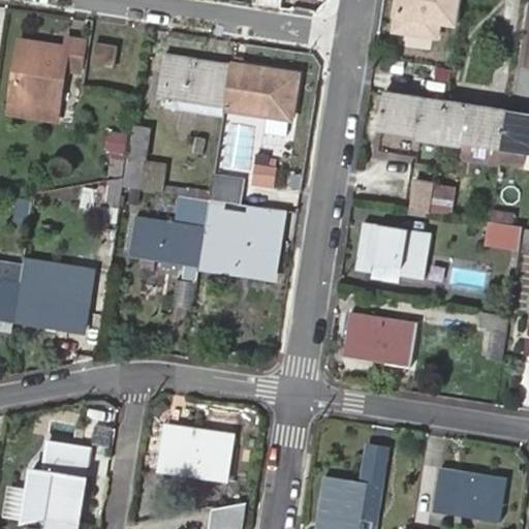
[(462,0),(396,0),(392,33),(438,40),(440,24),(458,27),(462,0)]
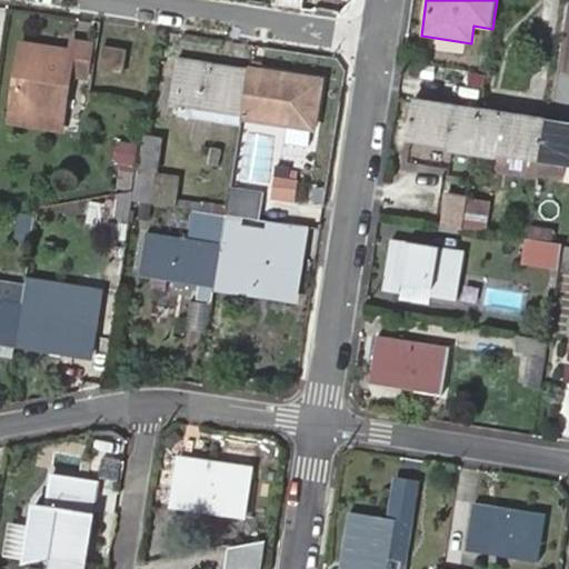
[(86,77),(90,42),(73,39),(71,51),(22,43),(11,110),(61,117),(68,75),(86,77)]
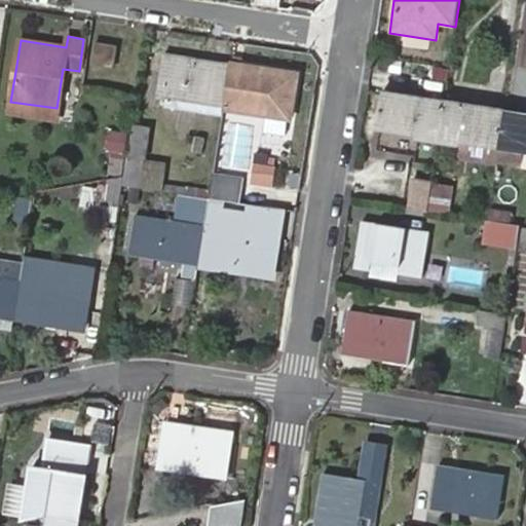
[(115,45),(95,42),(91,64),(111,67),(115,45)]
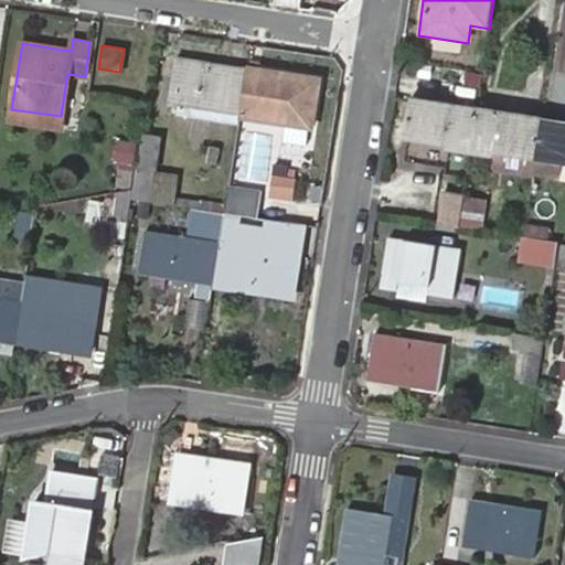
[(240,120),(246,73),(177,62),(169,109),(240,120)]
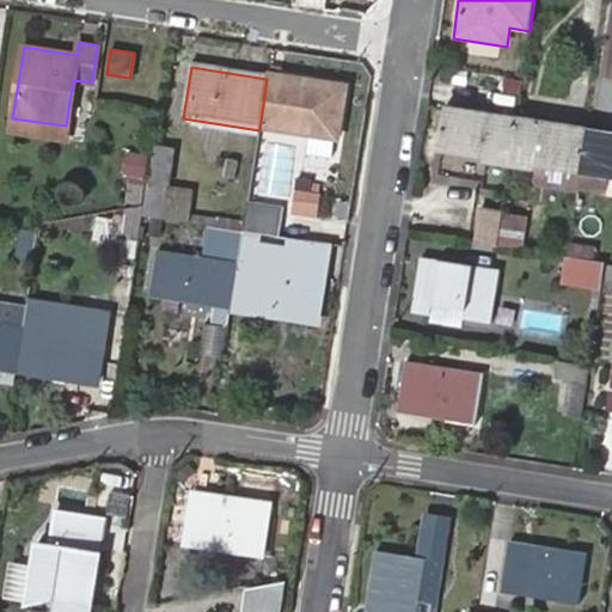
[(344,91),(267,79),(259,130),(337,142),(344,91)]
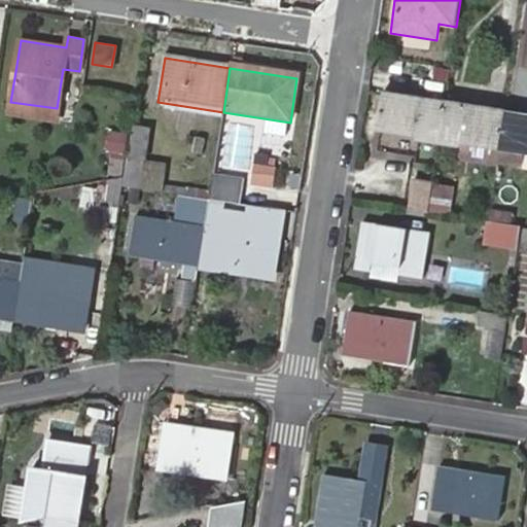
[(437,138),(444,102),(383,91),(377,127),(437,138)]
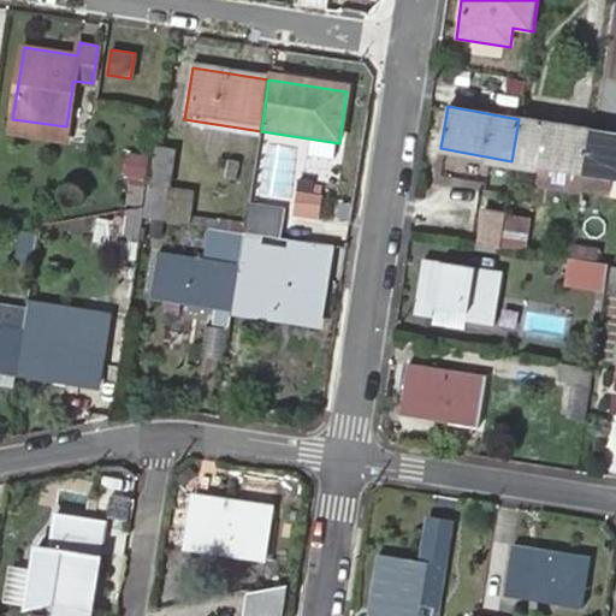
[(591,132),(519,119),(511,161),(584,173),(591,132)]
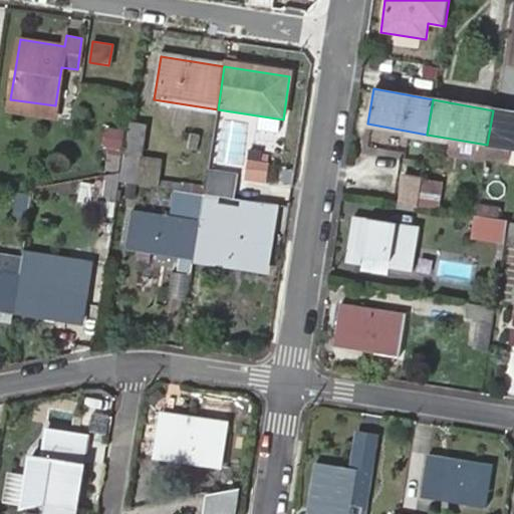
[(513,113),(493,110),(487,145),(513,150),(513,113)]
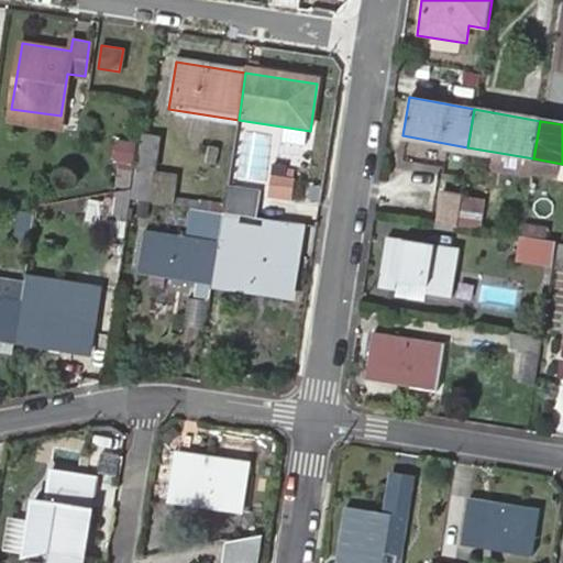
[(131,199),(147,202),(152,172),(135,169),(132,187),(131,199)]
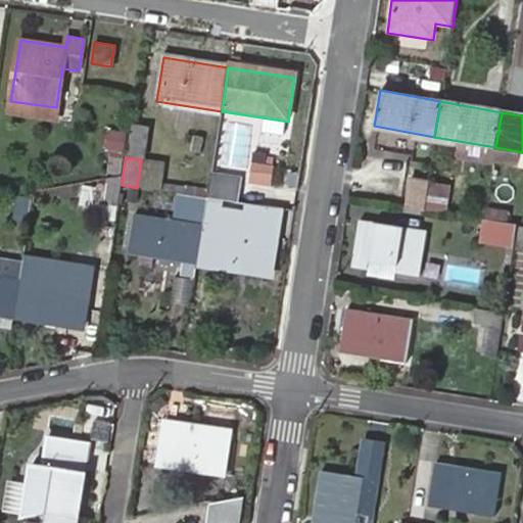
[(266,164),(250,162),(248,178),(264,180),(266,164)]
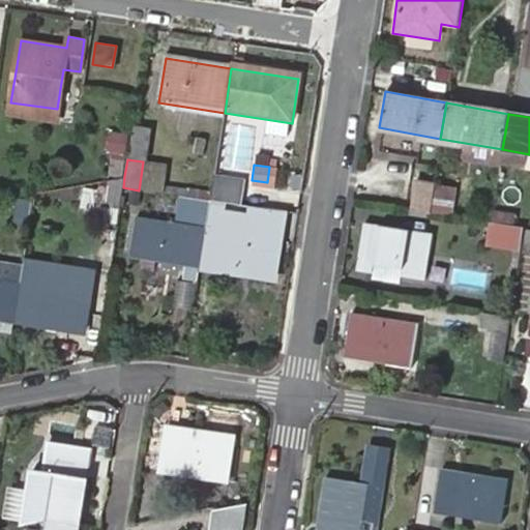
[(242,178),(215,175),(212,201),(239,205),(242,178)]
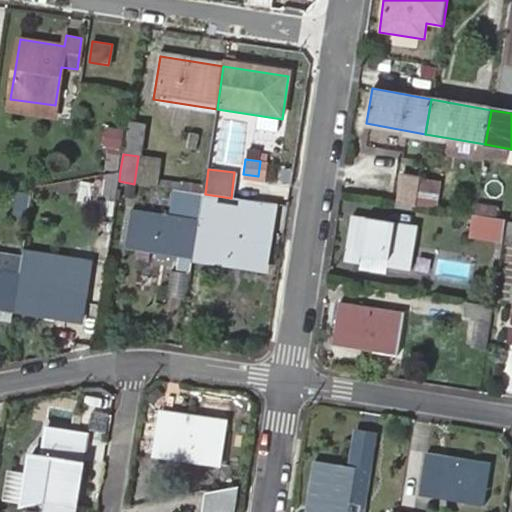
[(441,204),(443,173),(398,169),(395,200),(441,204)]
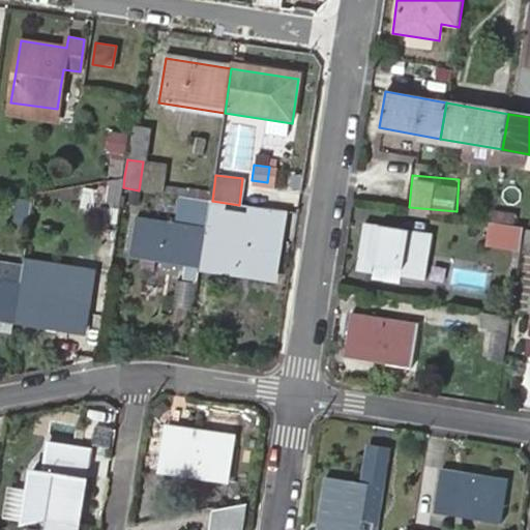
[(120,208),(123,187),(124,176),(108,179),(106,206),(120,208)]
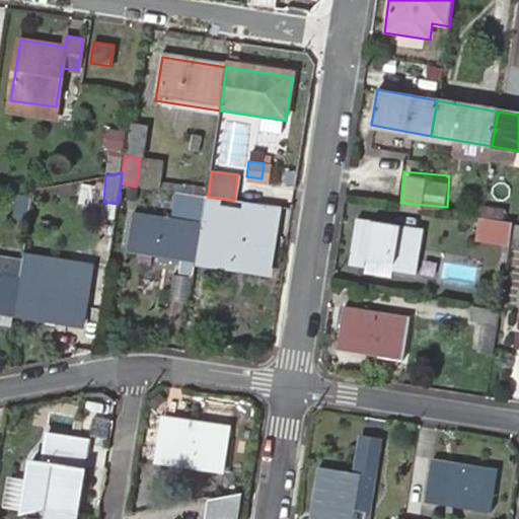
[(206,211),(208,197),(180,193),(178,207),(206,211)]
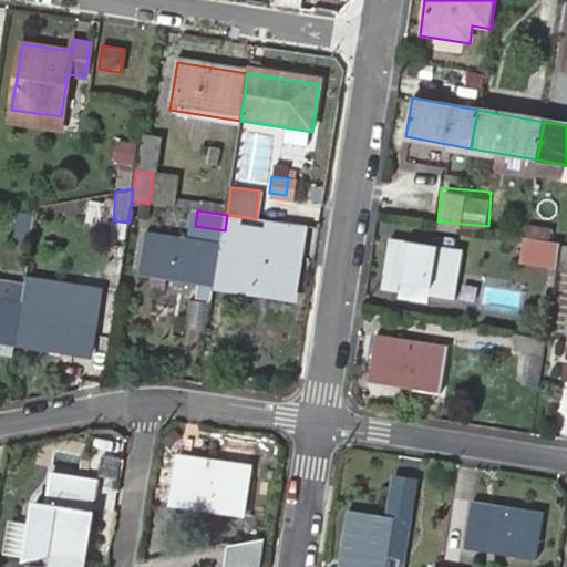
[(140,272),(215,285),(222,244),(146,233),(140,272)]
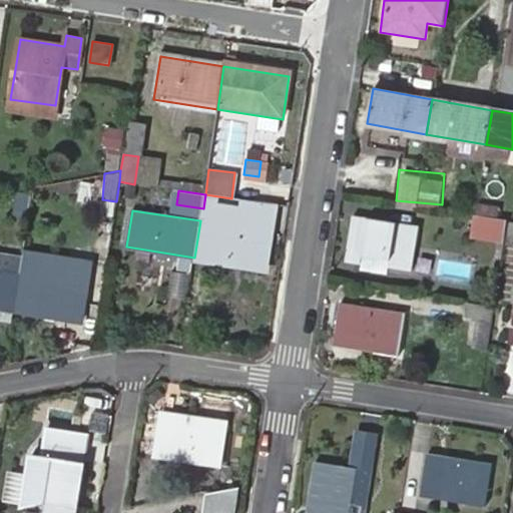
[(353,216),(345,259),(413,269),(420,227),(353,216)]
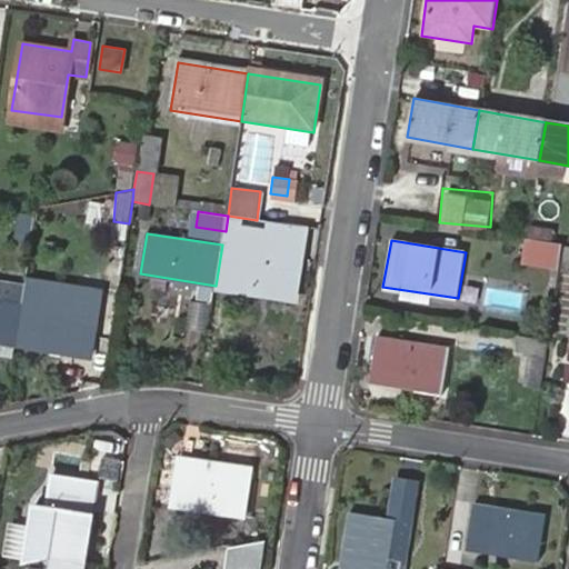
[(557,247),(519,240),(515,262),(555,269),(557,247)]
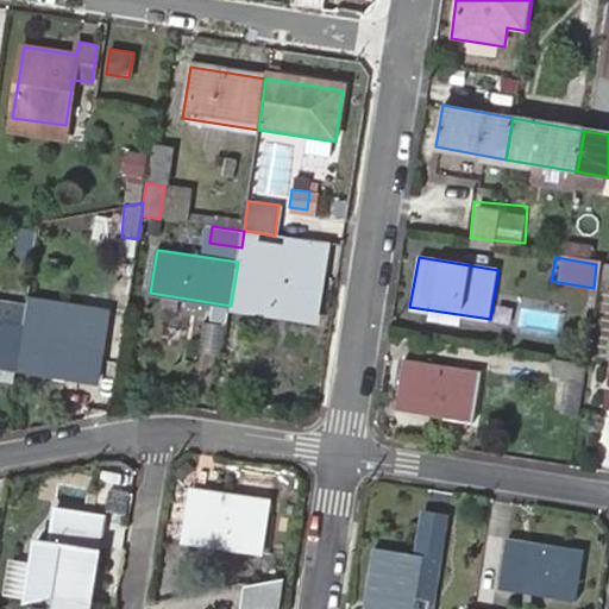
[(238,262),(231,306),(313,318),(320,274),(238,262)]
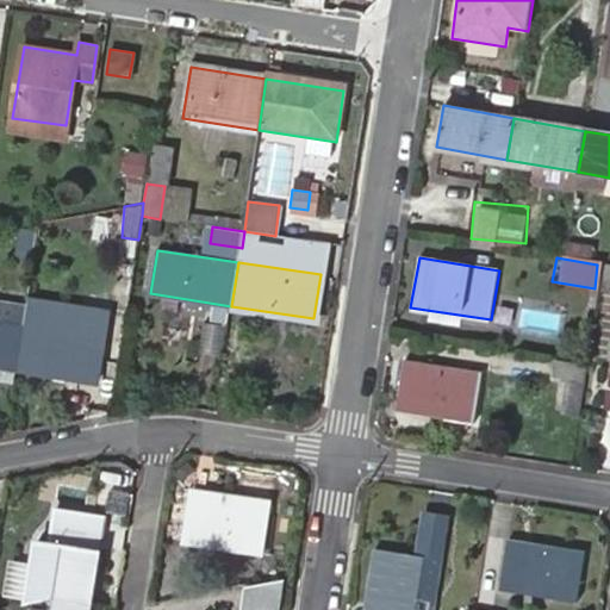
[(27,309),(0,304),(0,368),(18,372),(24,329),(27,309)]
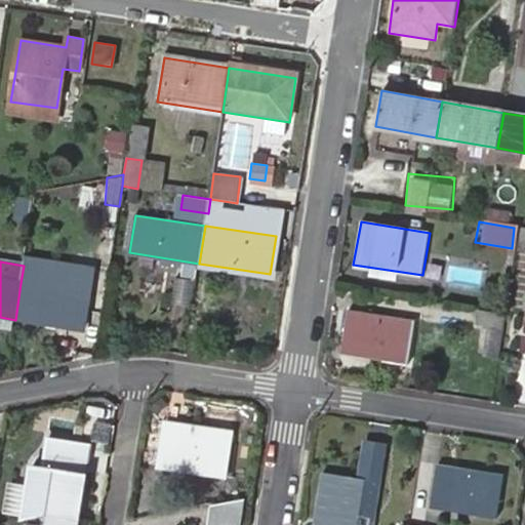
[(56,275),(23,270),(21,283),(54,288),(56,275)]
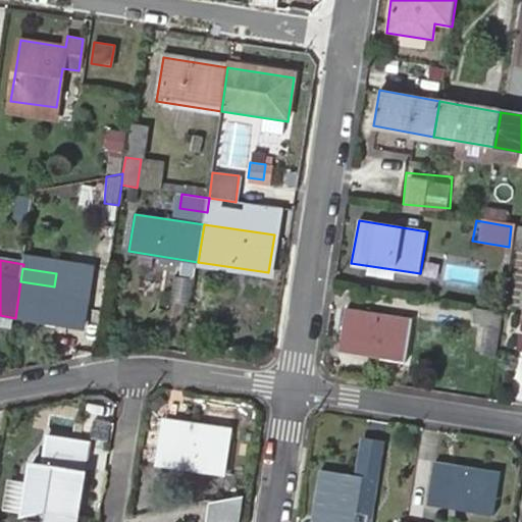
[(84,327),(89,292),(54,286),(20,281),(15,318),(84,327)]
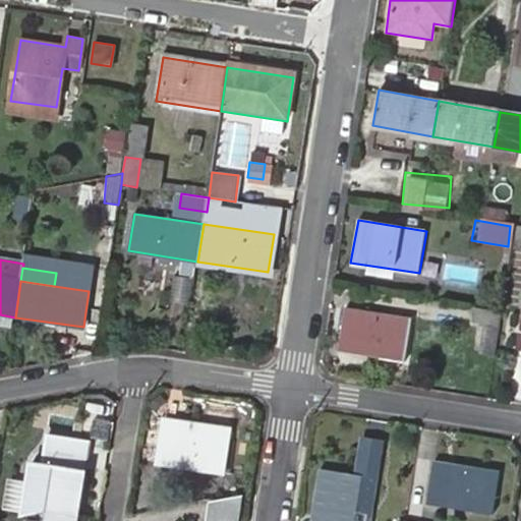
[(471,323),(498,327),(500,311),(473,307),(471,323)]
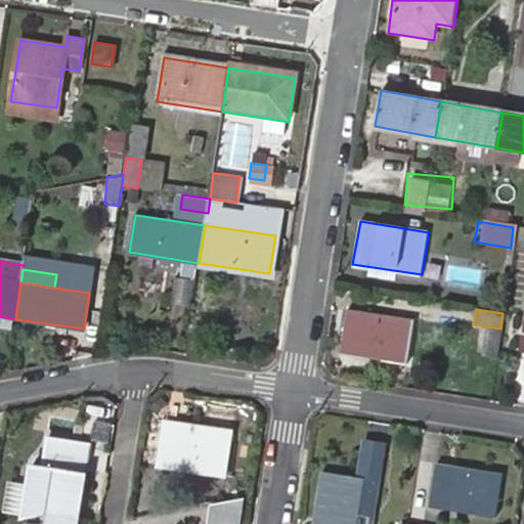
[(346,310),(339,353),(408,364),(415,321),(346,310)]
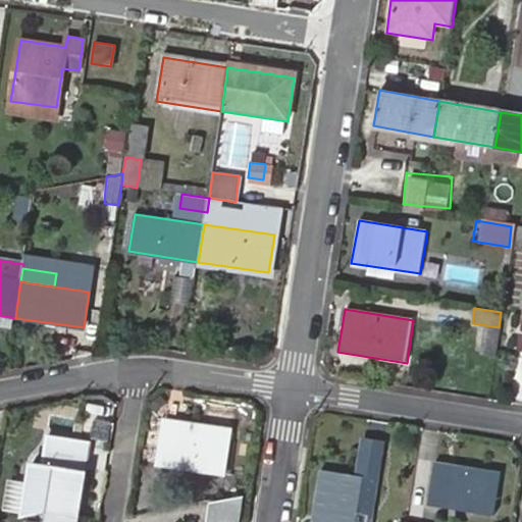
[(0,315),(0,328),(13,330),(15,318),(0,315)]
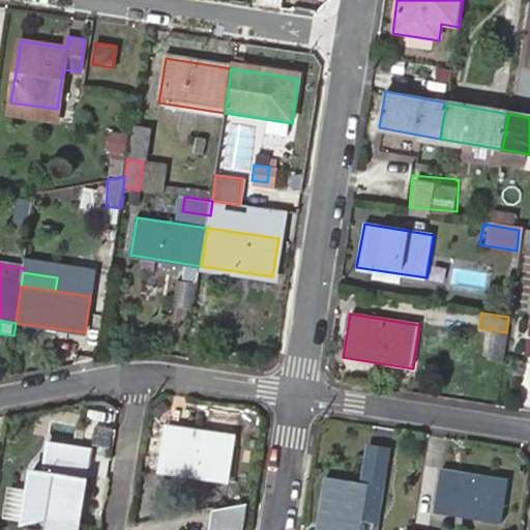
[(168,425),(160,469),(229,479),(235,437),(168,425)]
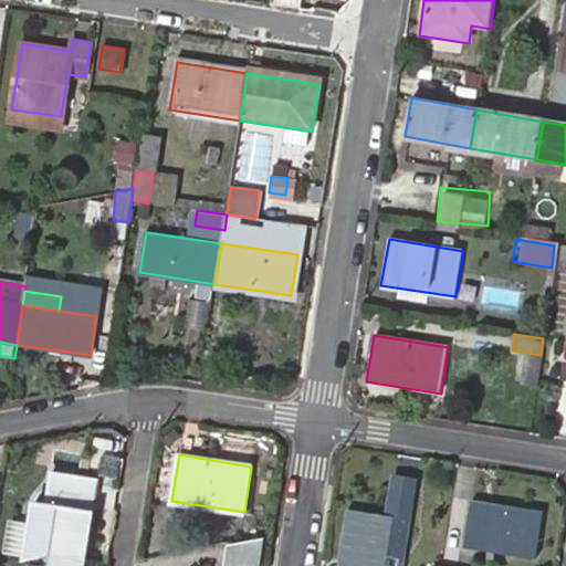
[(416,480),(391,477),(387,514),(397,516),(410,519),(416,480)]
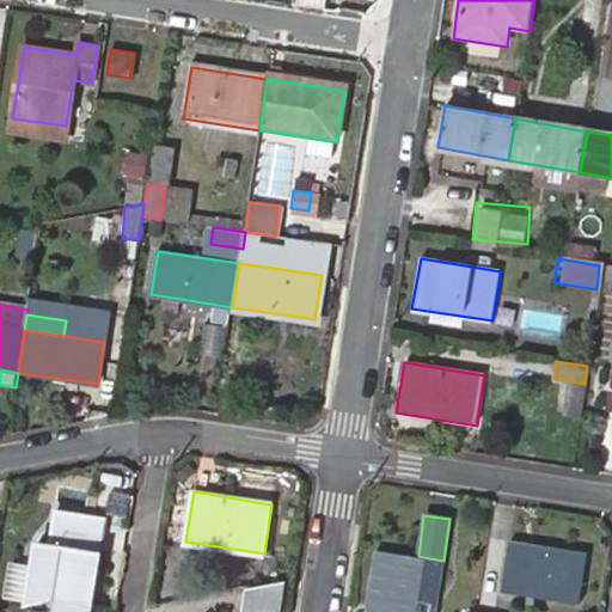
[(59,600),(93,605),(103,554),(92,551),(96,532),(54,525),(51,544),(67,548),(59,600)]
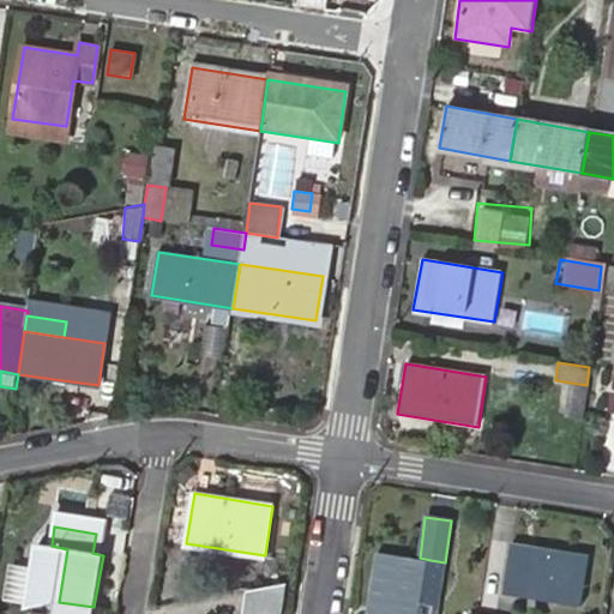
[(513,543),(505,594),(583,606),(591,555),(513,543)]
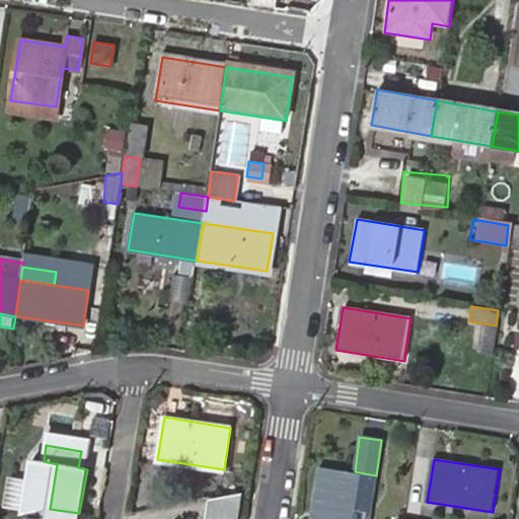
[(369,518),(376,475),(364,473),(355,471),(320,466),(311,518),(369,518)]
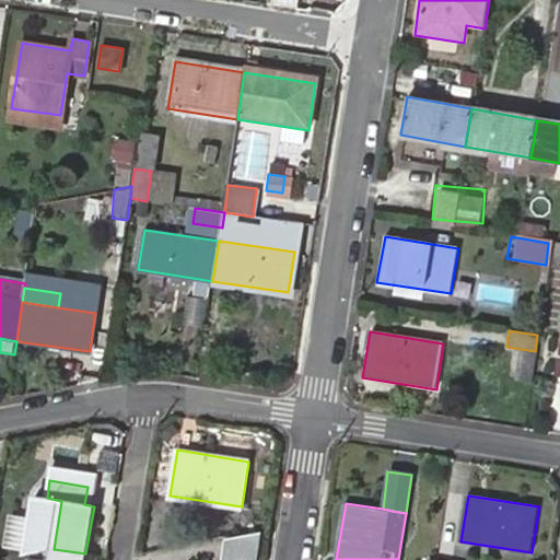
[(256,559),(263,533),(231,537),(228,559),(232,559),(256,559)]
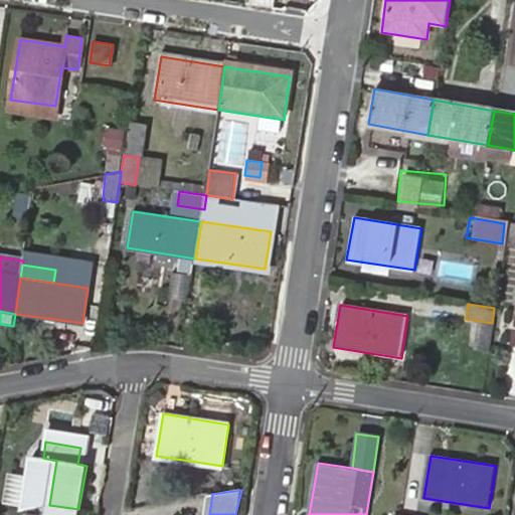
[(77,514),(78,509),(49,505),(46,514),(77,514)]
